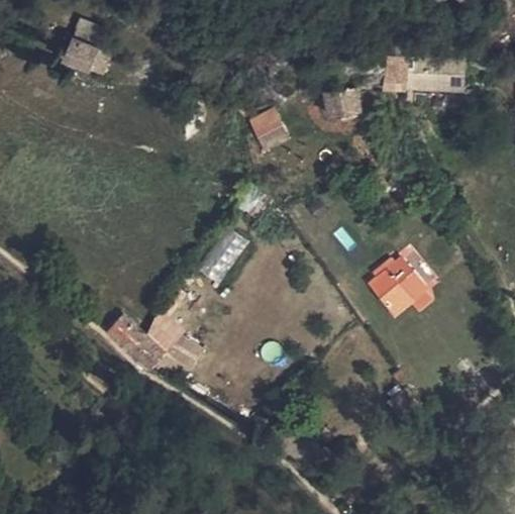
[(88,23),(80,37),(100,49),(108,35),(88,23)]
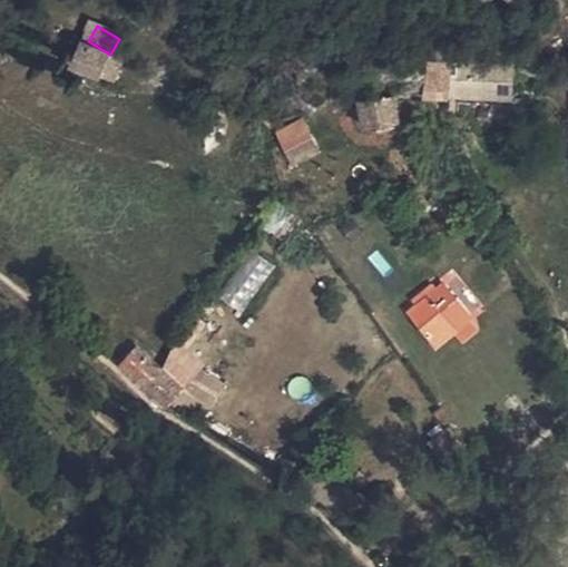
[(110,55),(88,41),(85,40),(74,61),(103,78),(115,57),(110,55)]
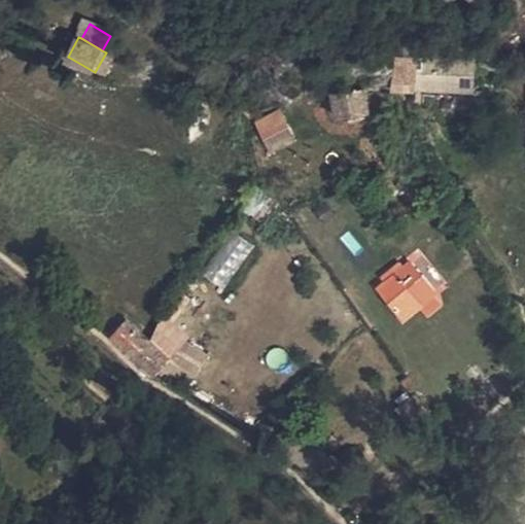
[(115,58),(106,53),(95,72),(104,77),(115,58)]
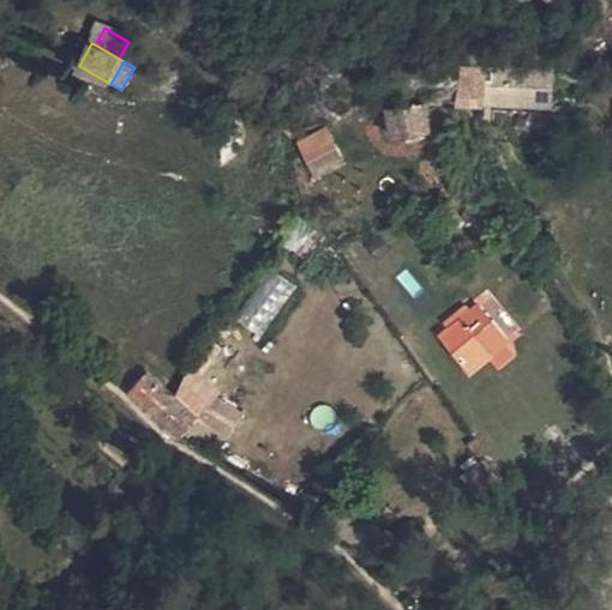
[(456,107),(456,108),(485,109),(486,82),(457,79),(456,107)]
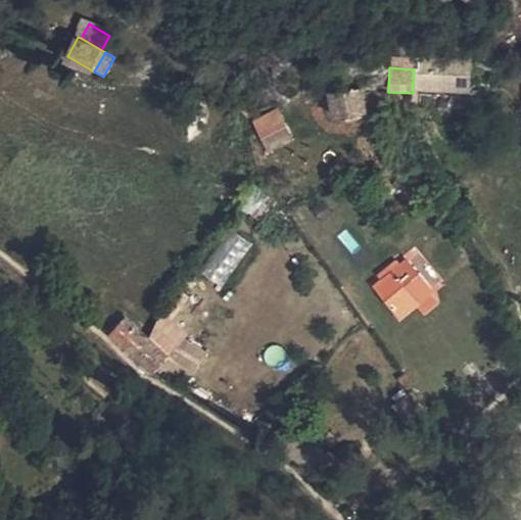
[(332,98),(335,123),(367,121),(365,96),(332,98)]
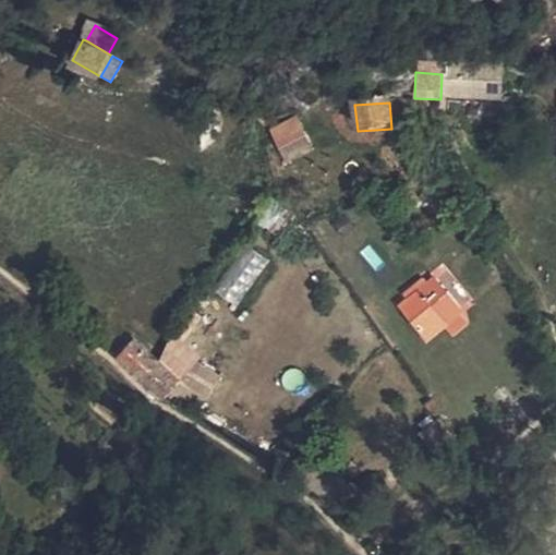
[(295,117),(270,131),(280,146),(304,131),(295,117)]
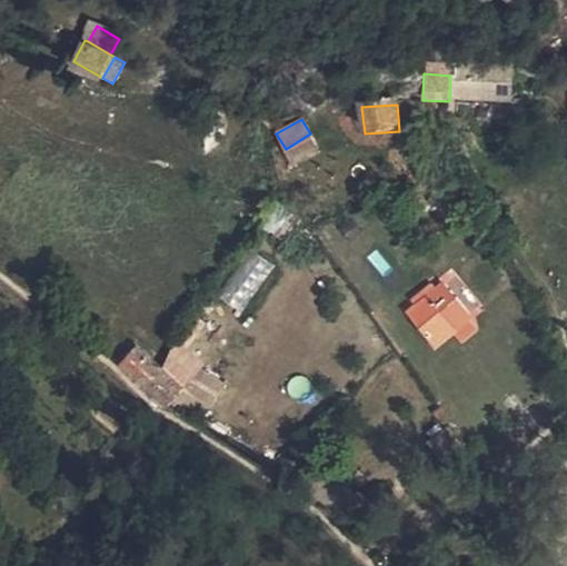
[(292,161),(318,147),(310,133),(286,149),(292,161)]
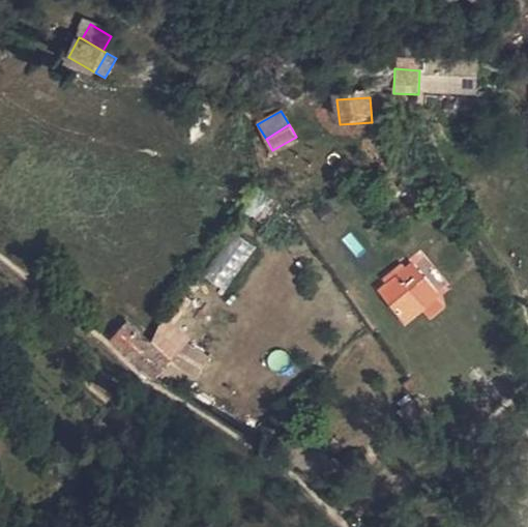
[(235,263),(250,244),(234,233),(221,252),(235,263)]
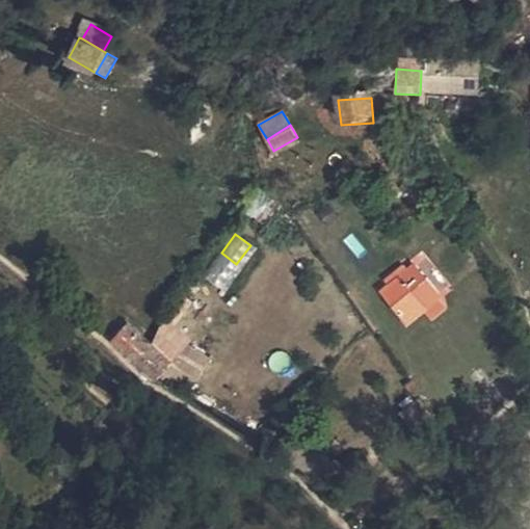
[(435,297),(413,268),(405,273),(403,270),(390,279),(393,284),(380,293),(402,322),(422,308),(424,312),(434,305),(431,300),(435,297)]
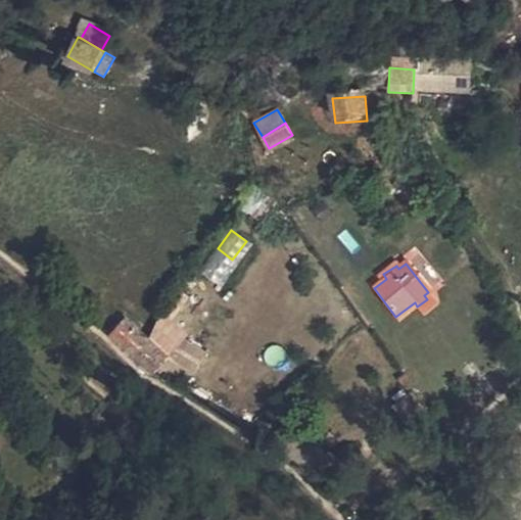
[(185,334),(161,314),(147,337),(167,353),(185,334)]
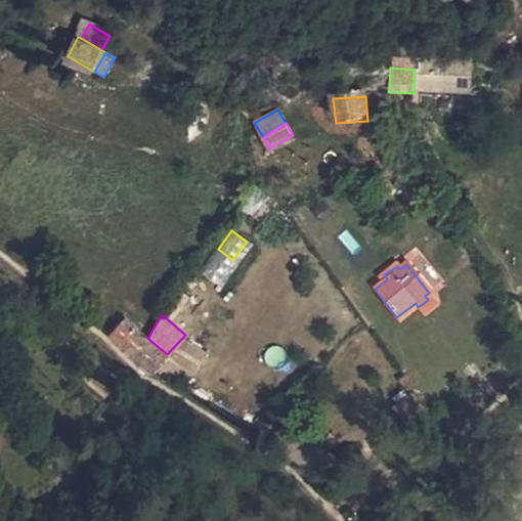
[(145,337),(123,317),(109,333),(131,353),(145,337)]
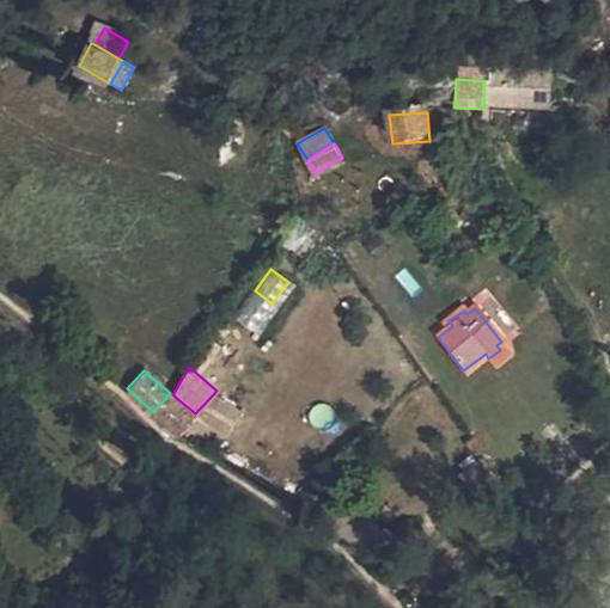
[(195,413),(172,394),(170,393),(153,412),(177,433),(195,413)]
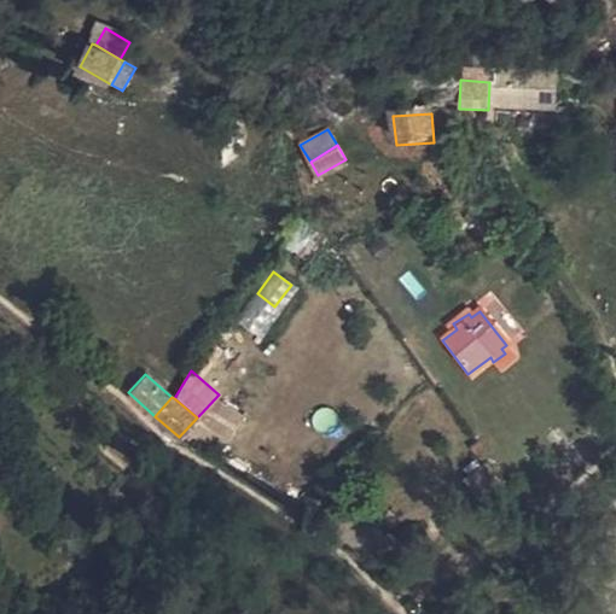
[(489,495),(468,463),(460,467),(465,473),(455,479),(475,506),(489,495)]
